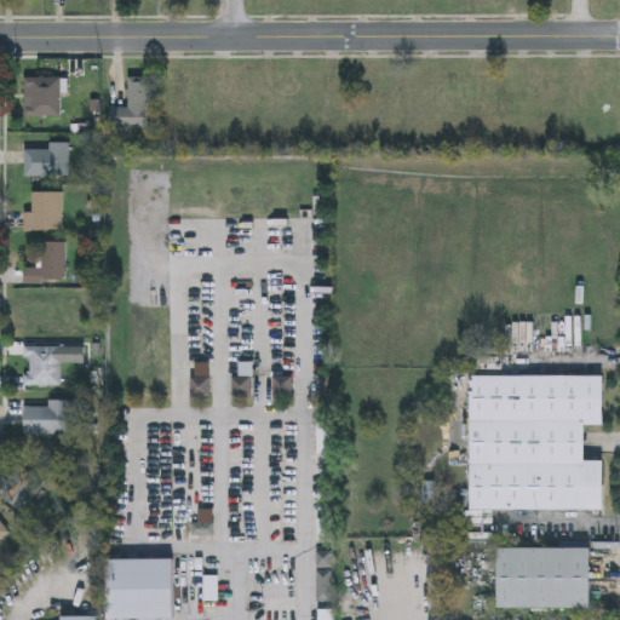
[(62,78),(62,116),(26,116),(26,78),(62,78)]
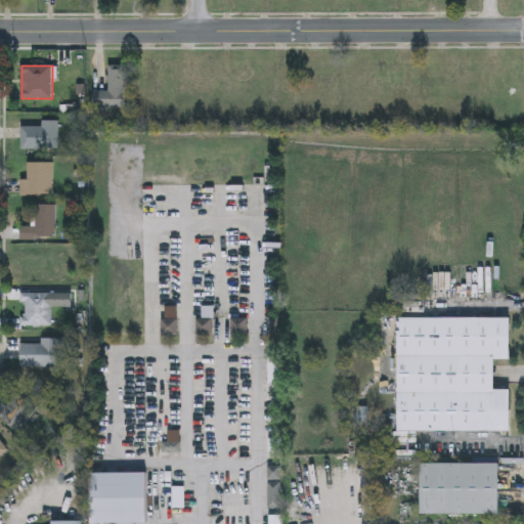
[(125,66),(125,107),(94,107),(94,91),(108,91),(108,66),(125,66)]
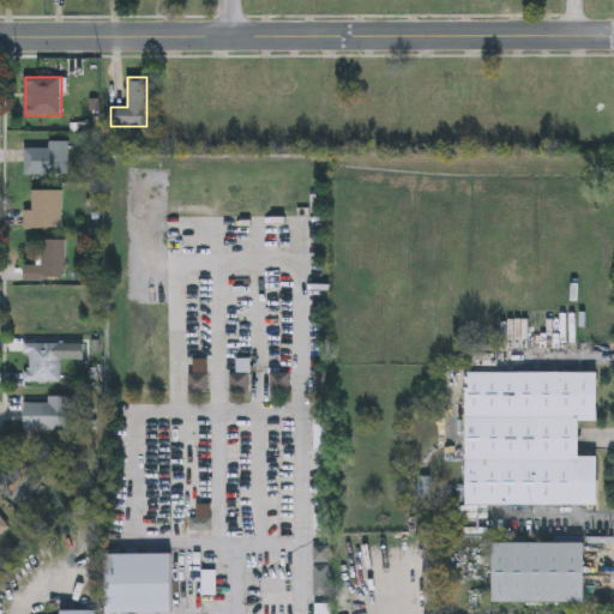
[(68,142),(68,175),(25,175),(25,149),(49,149),(49,142),(68,142)]
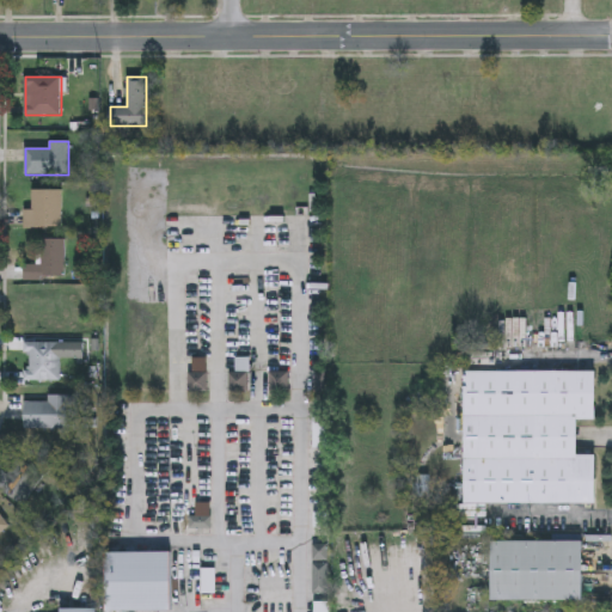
[(62,227),(24,227),(24,209),(32,209),(32,190),(62,190),(62,227)]
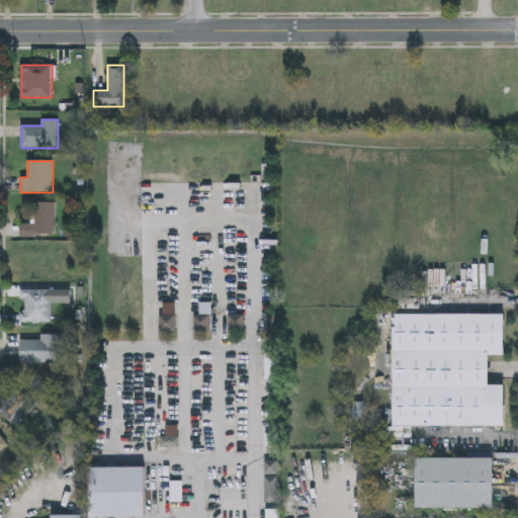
[(55,202),(55,237),(20,237),(20,223),(32,223),(32,202),(55,202)]
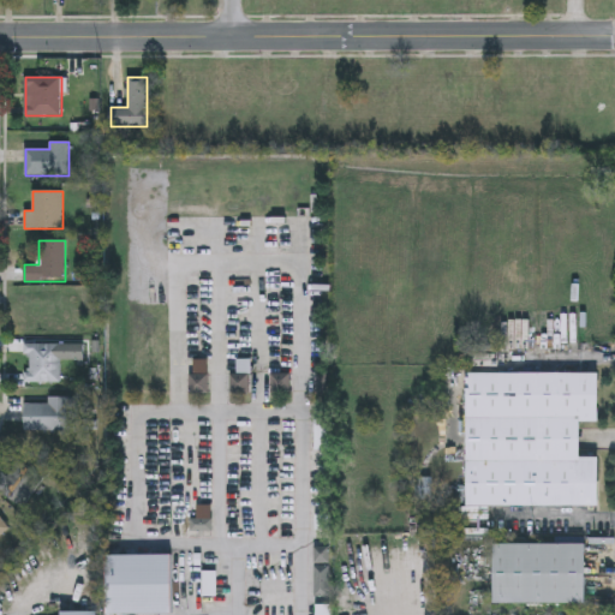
[(60,382),(25,382),(25,344),(84,344),(84,360),(60,360),(60,382)]
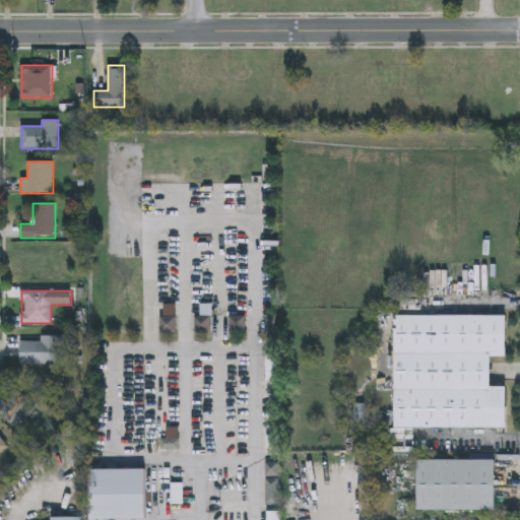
[(175,332),(163,332),(163,305),(175,305),(175,332)]
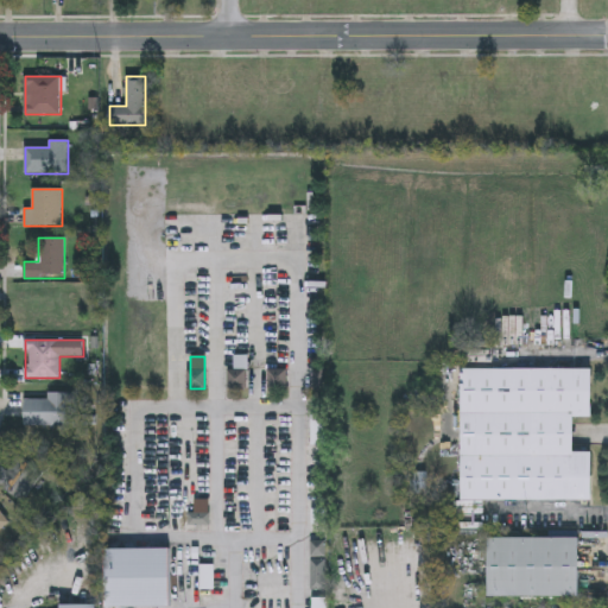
[(591,500),(461,499),(461,368),(590,368),(590,417),(572,417),(572,451),(591,451),(591,500)]
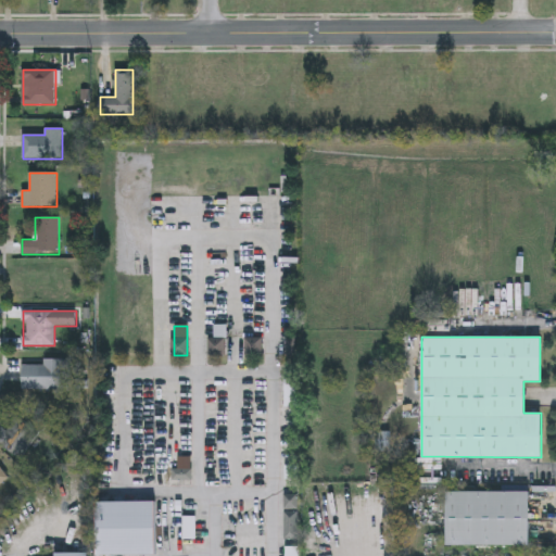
[(209,354),(209,338),(224,338),(224,354),(209,354)]
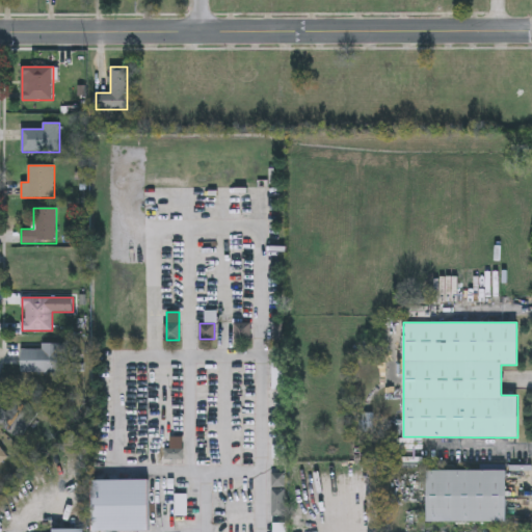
[(249,340),(234,340),(234,323),(249,323),(249,340)]
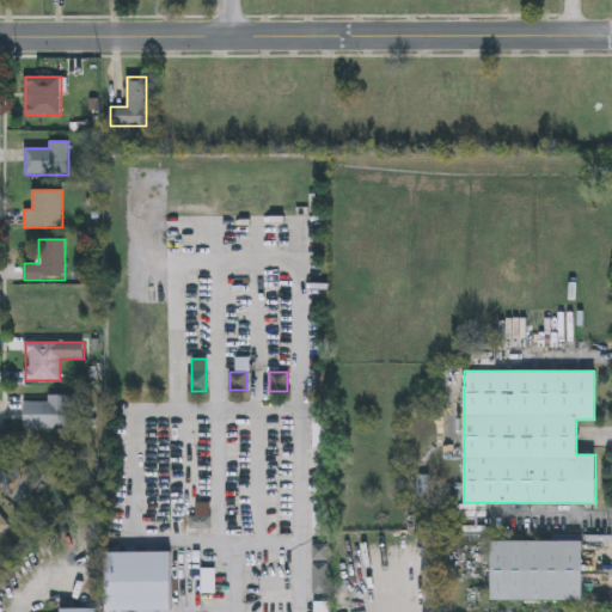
[(68,429),(25,429),(25,396),(68,396),(68,429)]
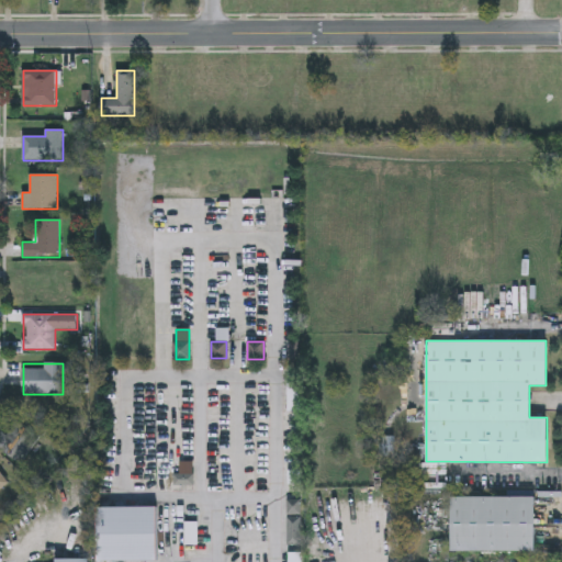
[(40,440),(15,462),(0,445),(0,440),(22,422),(40,440)]
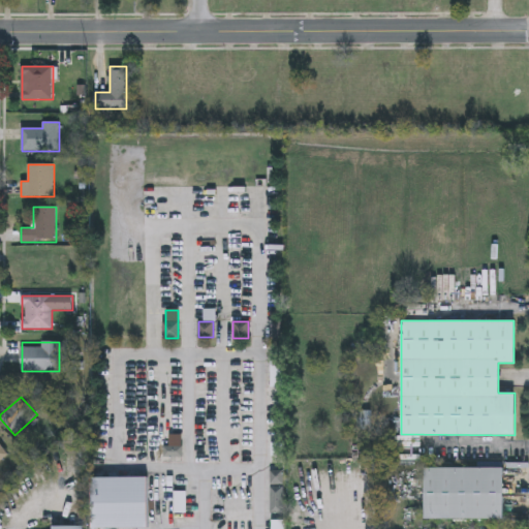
[(0,443),(8,453),(0,460),(0,443)]
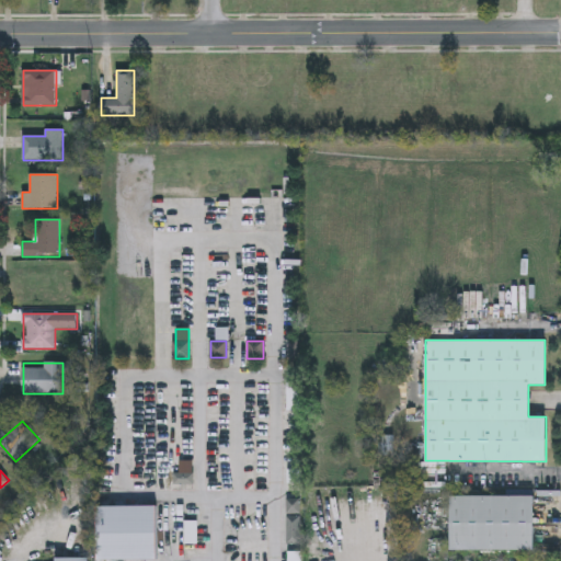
[(534,550),(449,550),(449,495),(534,495),(534,550)]
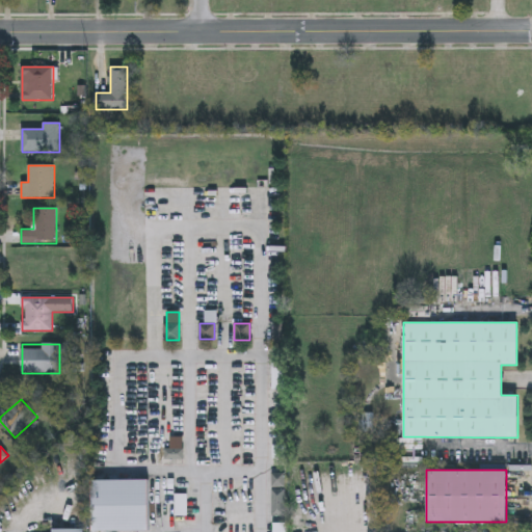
[(285,515),(272,515),(271,473),(285,473),(285,515)]
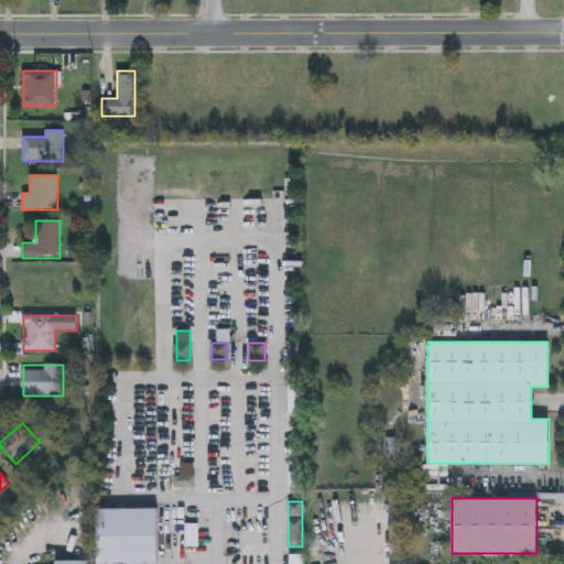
[(98,562),(98,508),(158,508),(158,562),(98,562)]
